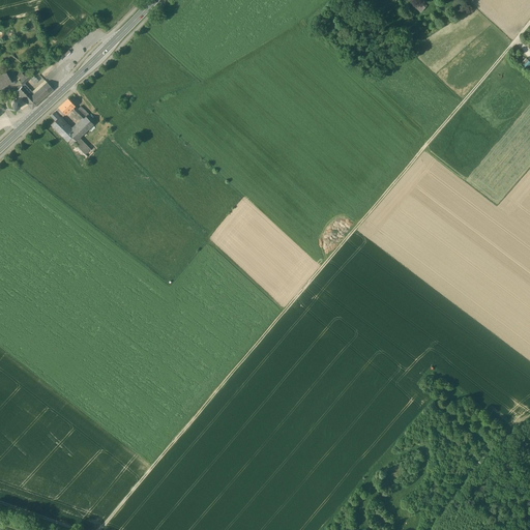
[(425,8),(417,0),(412,0),(410,2),(421,12),(425,8)]
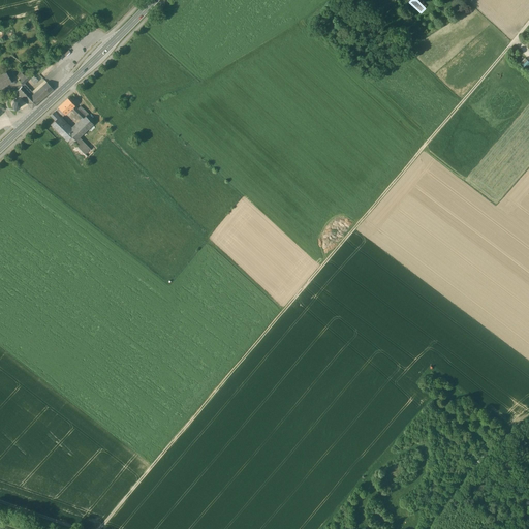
[(75,54),(81,49),(75,42),(69,48),(75,54)]
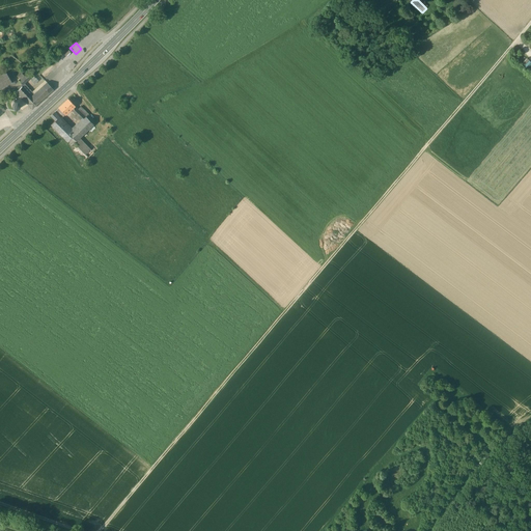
[(26,67),(17,76),(20,79),(29,70),(26,67)]
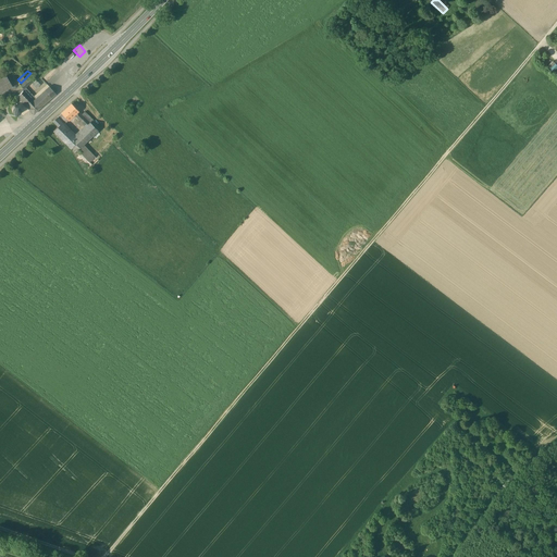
[(21,83),(19,84),(23,89),(35,78),(31,73),(21,83)]
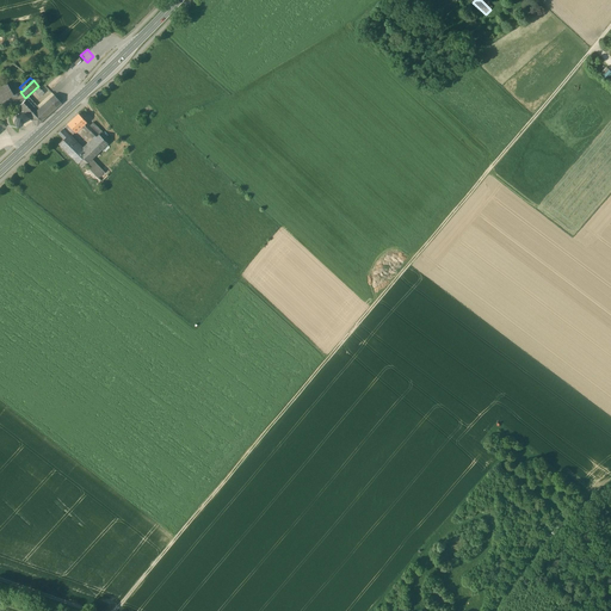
[(0,102),(13,94),(7,84),(0,86),(0,102)]
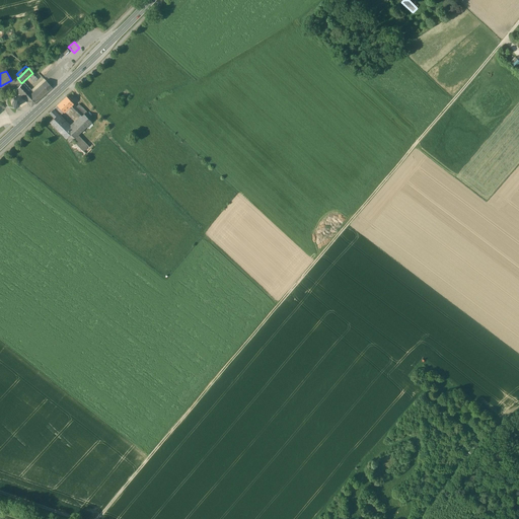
[(43,84),(49,90),(52,87),(46,81),(43,84)]
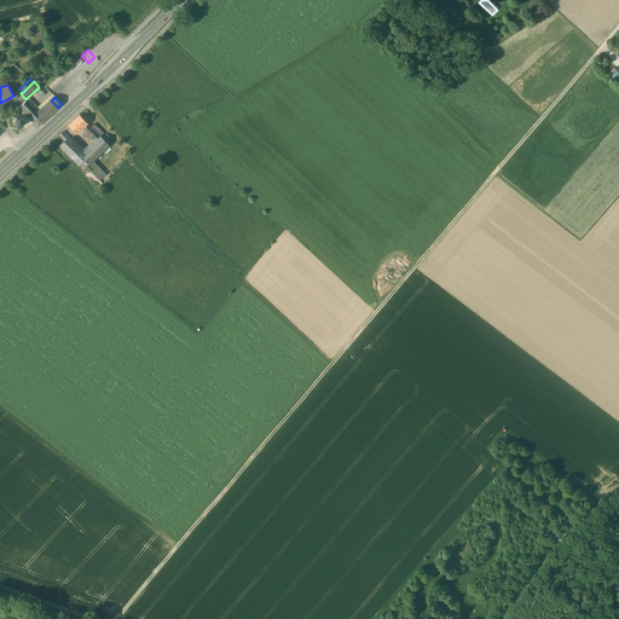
[(32,121),(38,127),(42,123),(34,114),(36,113),(24,100),(18,106),(23,111),(32,121)]
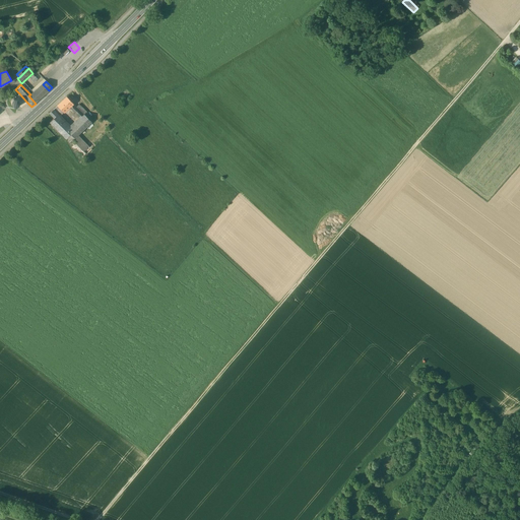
[(43,84),(30,94),(28,95),(36,104),(49,90),(43,84)]
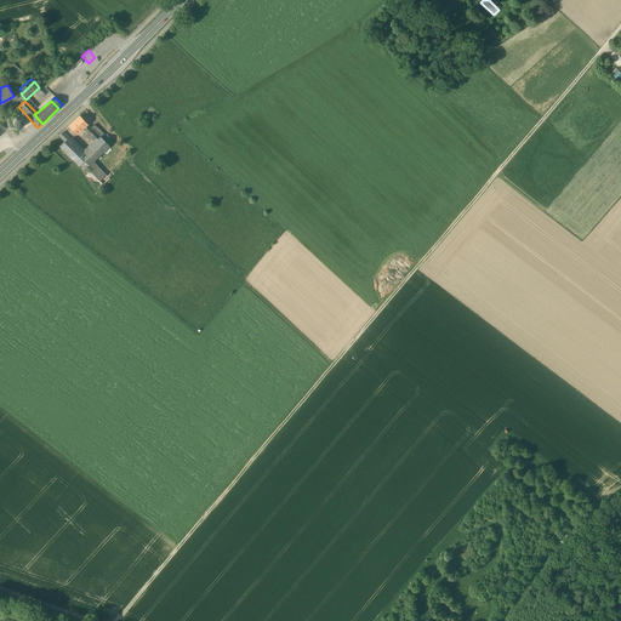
[(32,121),(23,112),(18,117),(20,117),(21,117),(21,118),(22,118),(23,119),(24,119),(24,120),(24,121),(24,124),(24,125),(24,126),(23,127),(22,127),(22,129),(21,129),(22,131),(32,121)]
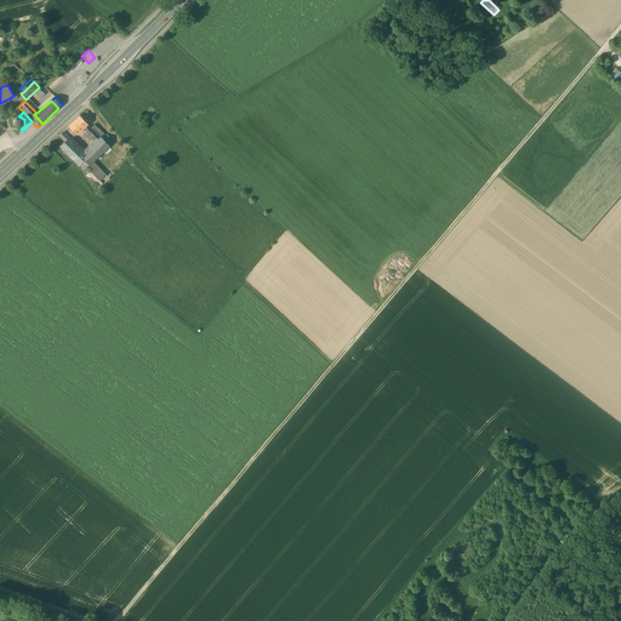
[(79,115),(69,125),(77,134),(83,127),(87,123),(79,115)]
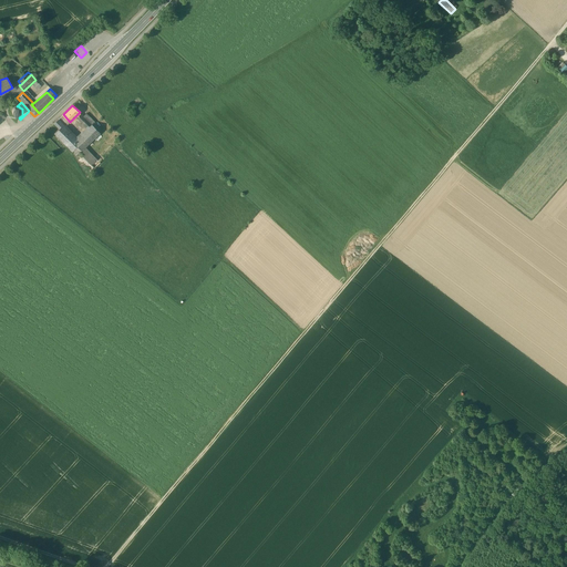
[(22,114),(22,112),(22,110),(21,109),(19,107),(19,106),(18,106),(17,106),(16,107),(13,109),(12,110),(12,112),(12,114),(13,116),(16,117),(18,117),(20,117),(21,116),(22,114)]
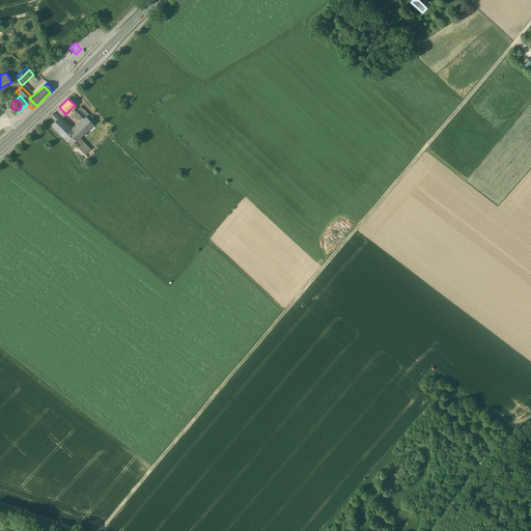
[(79,109),(75,105),(71,109),(82,120),(86,116),(84,114),(79,109)]
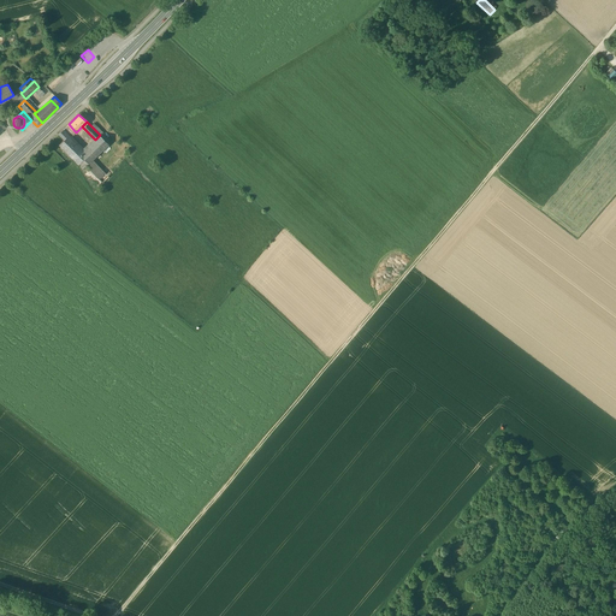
[(76,132),(69,124),(63,130),(71,138),(76,132)]
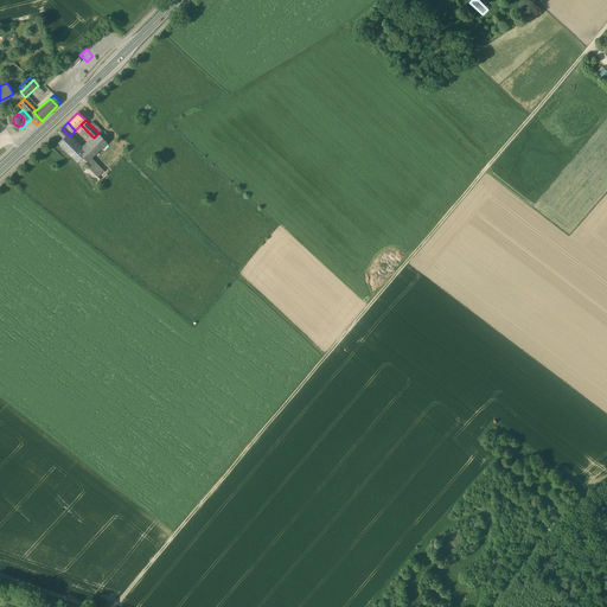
[(70,136),(62,128),(58,132),(63,136),(58,141),(77,161),(82,157),(78,153),(83,149),(70,136)]
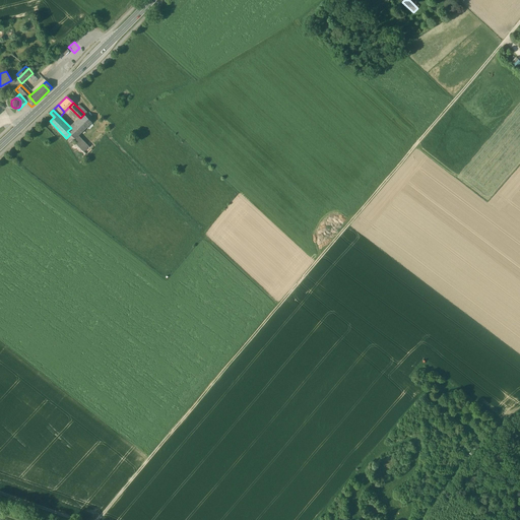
[(71,128),(67,131),(70,134),(75,138),(78,135),(91,121),(84,114),(80,118),(71,128)]
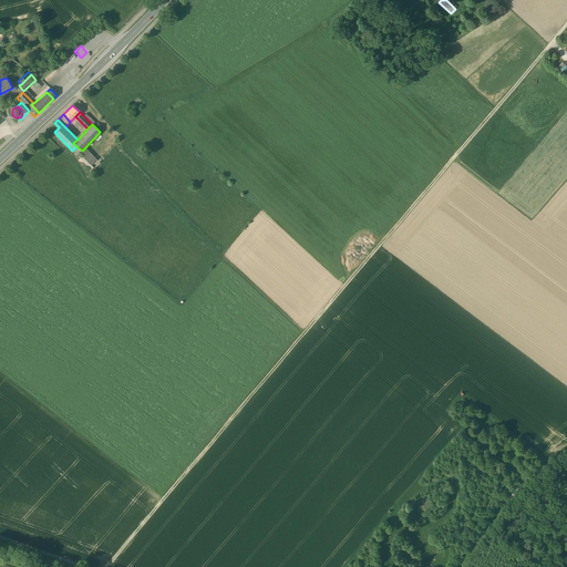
[(82,151),(76,146),(72,151),(76,155),(80,153),(82,151)]
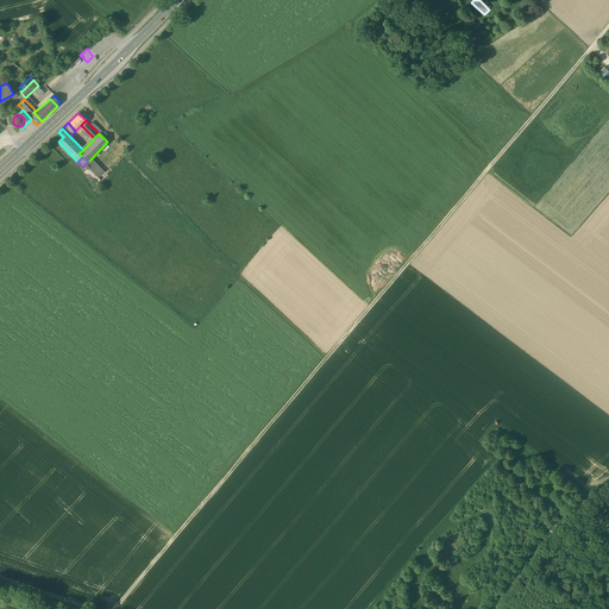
[(86,164),(101,181),(107,175),(92,158),(88,162),(86,164)]
